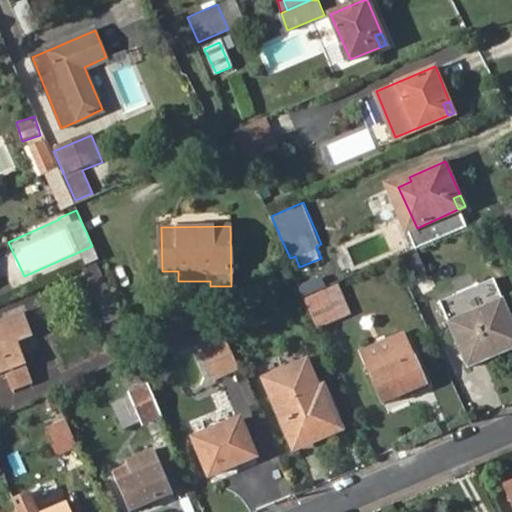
[(81,268),(94,298),(107,321),(120,315),(108,292),(95,263),(81,268)]
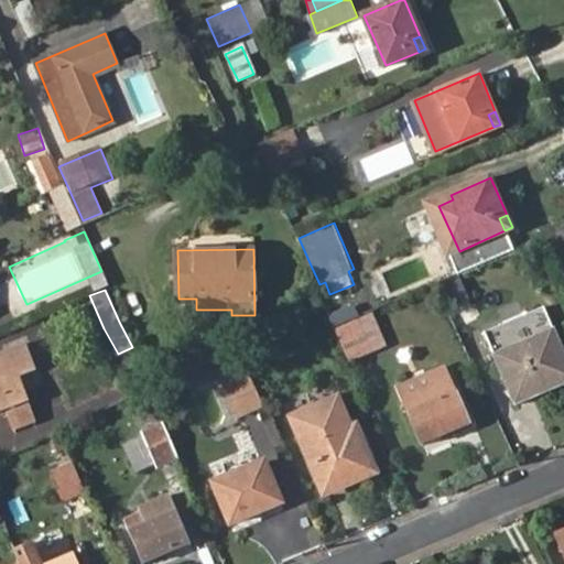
[(332,324),(356,317),(354,305),(328,312),(332,324)]
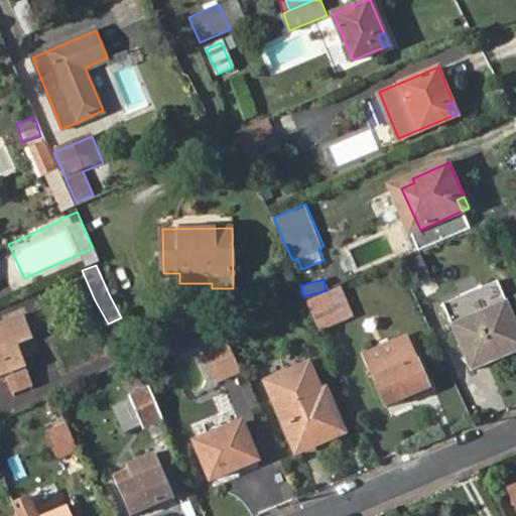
[(515,351),(515,318),(498,279),(443,304),(464,349),(483,340),(493,362),(515,351)]
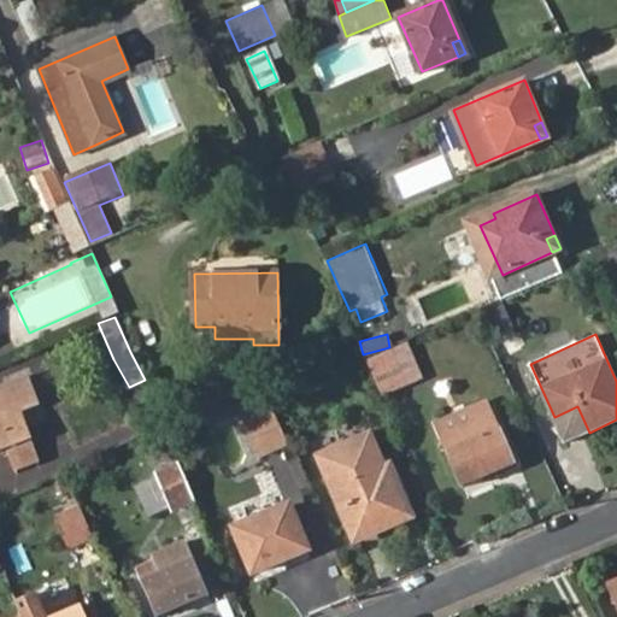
[(410,344),(371,359),(387,393),(425,376),(410,344)]
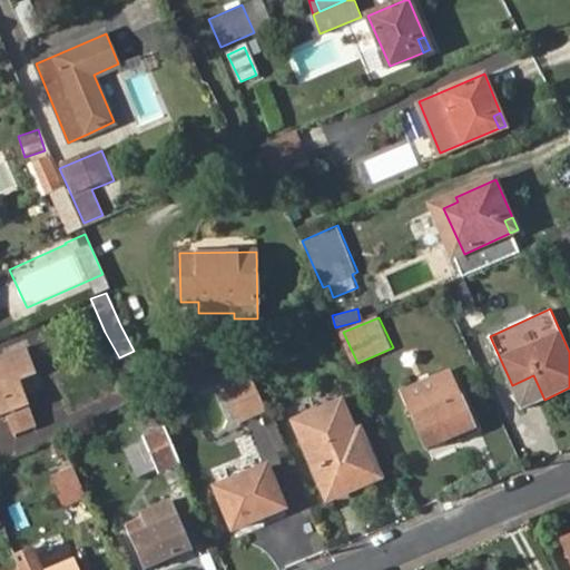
[(0,357),(0,413),(6,412),(13,433),(35,424),(17,381),(32,373),(22,350),(0,357)]
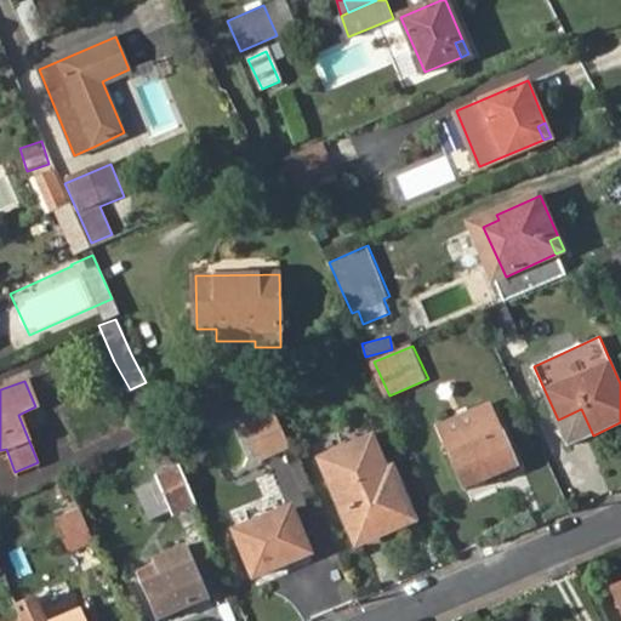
[(268,393),(239,403),(263,457),(291,445),(268,393)]
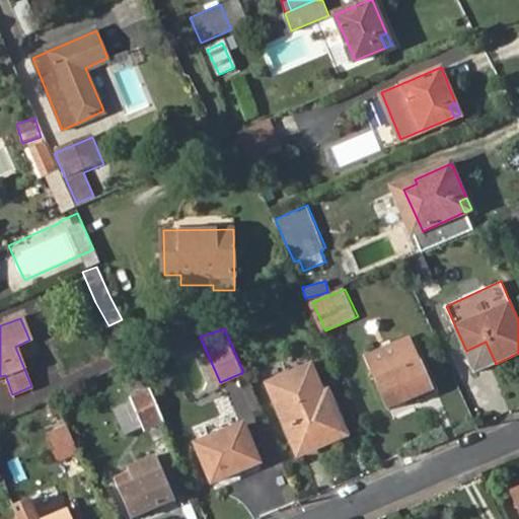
[(368,354),(389,406),(432,388),(411,336),(368,354)]
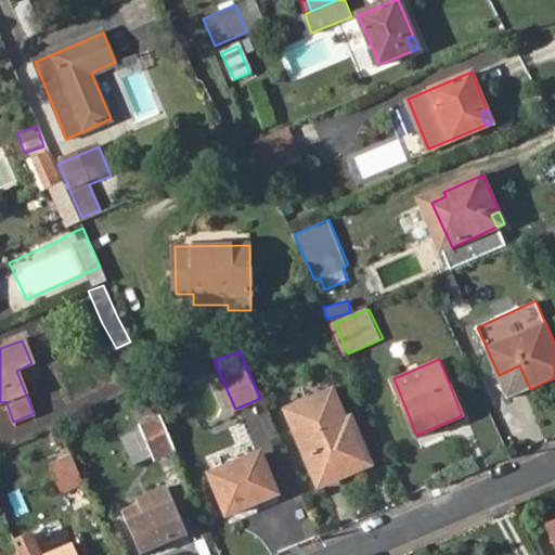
[(499,375),(510,399),(530,389),(519,365),(499,375)]
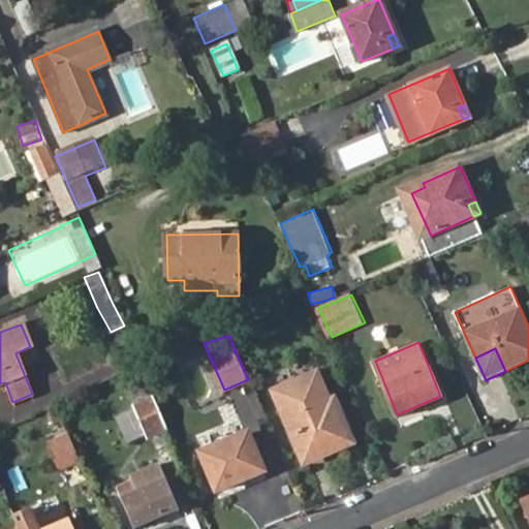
[(324,443),(350,432),(342,413),(334,415),(330,407),(333,405),(319,375),(278,393),(307,460),(328,452),(324,443)]
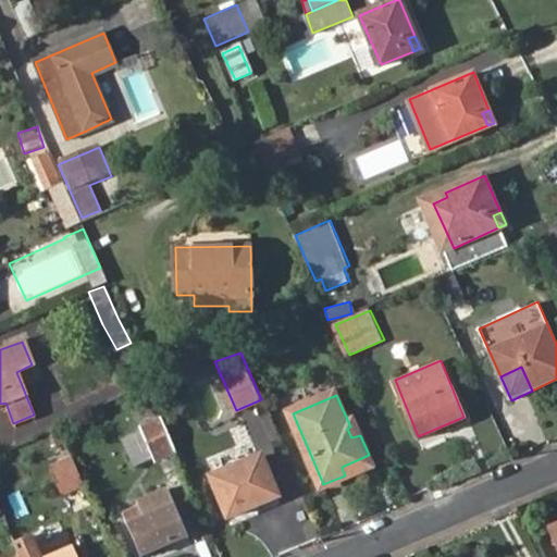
[(257,409),(242,416),(255,443),(269,435),(257,409)]
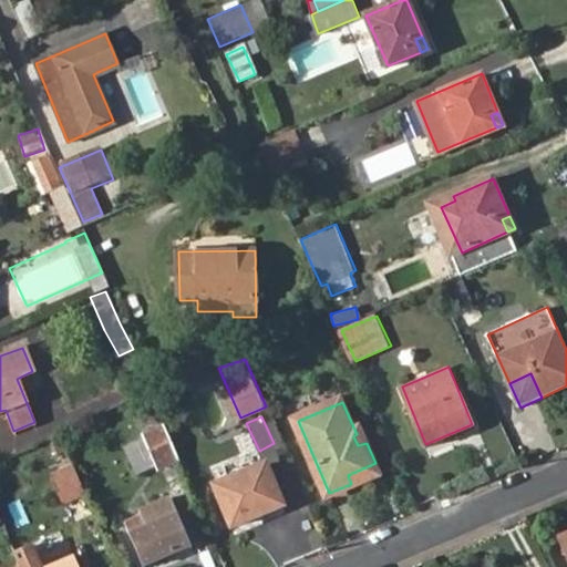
[(166,426),(145,435),(158,467),(181,459),(166,426)]
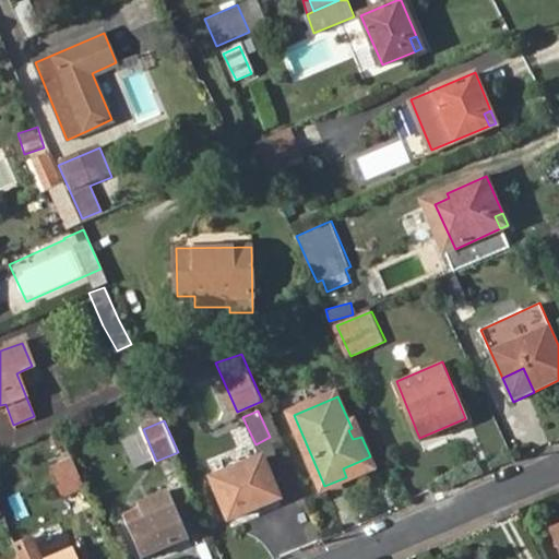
[(213,478),(228,512),(241,507),(245,513),(280,497),(263,456),(213,478)]
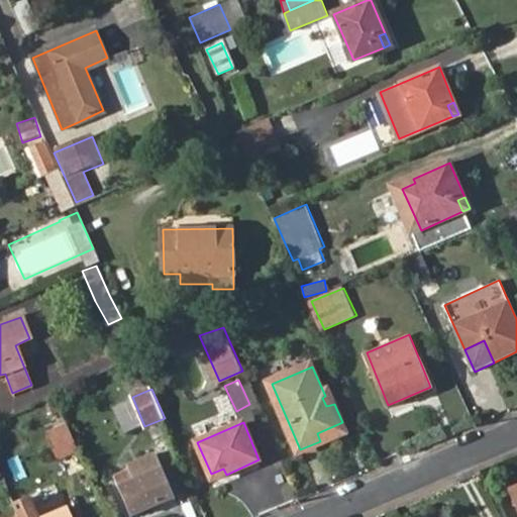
[(346,430),(342,422),(317,433),(320,441),(346,430)]
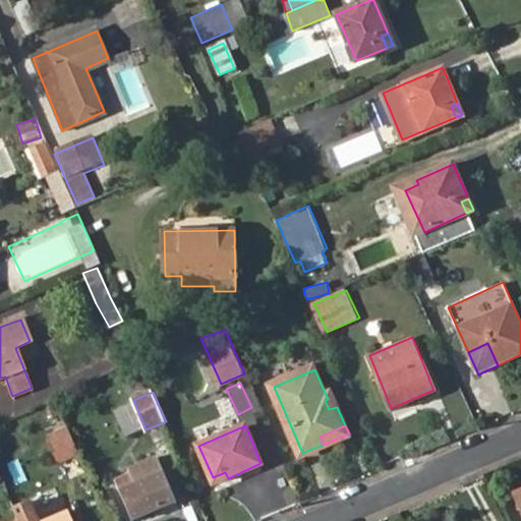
[(58,457),(76,449),(67,426),(49,435),(58,457)]
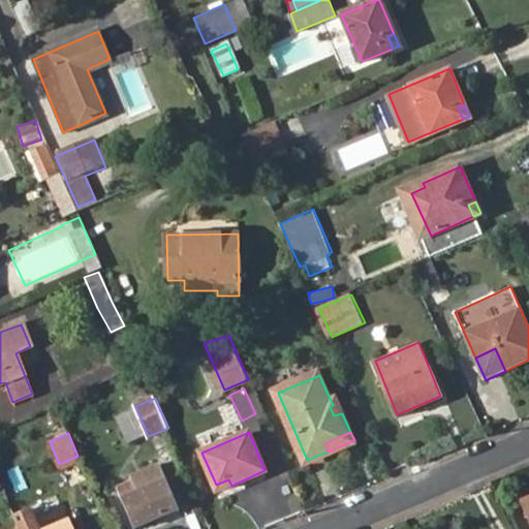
[(160,464),(131,475),(134,483),(119,489),(135,528),(179,509),(166,480),(160,464)]
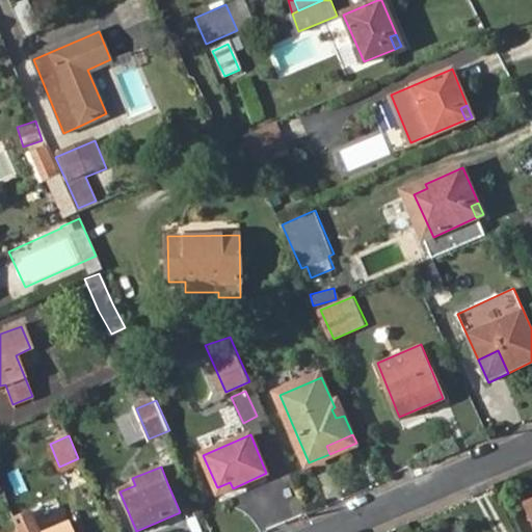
[(230,482),(217,487),(219,494),(233,488),(230,482)]
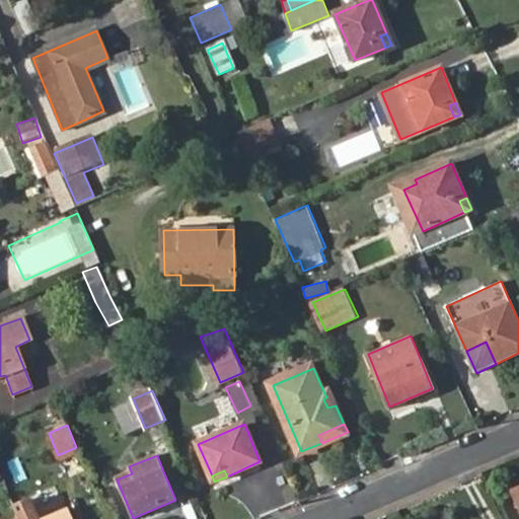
[(42,518),(36,505),(16,514),(17,518),(42,518)]
